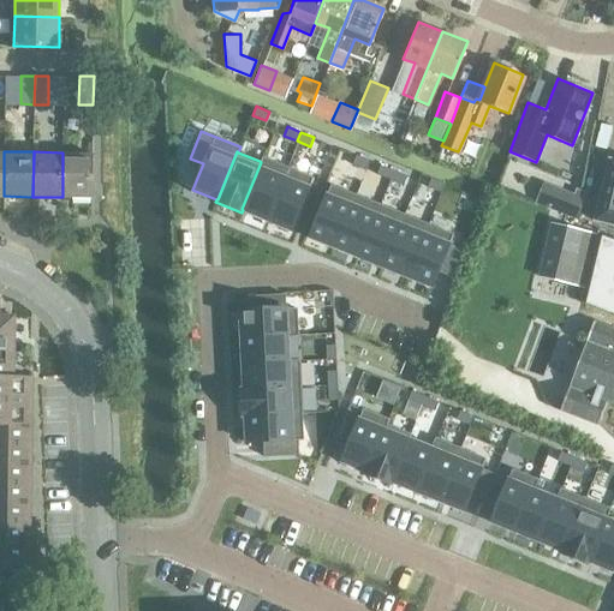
[(63,153),(63,197),(91,197),(93,153),(63,153)]
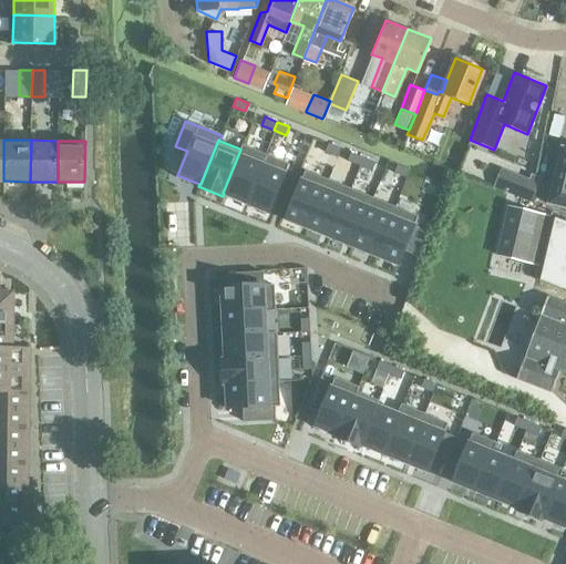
[(337,155),(340,147),(328,142),(325,151),(337,155)]
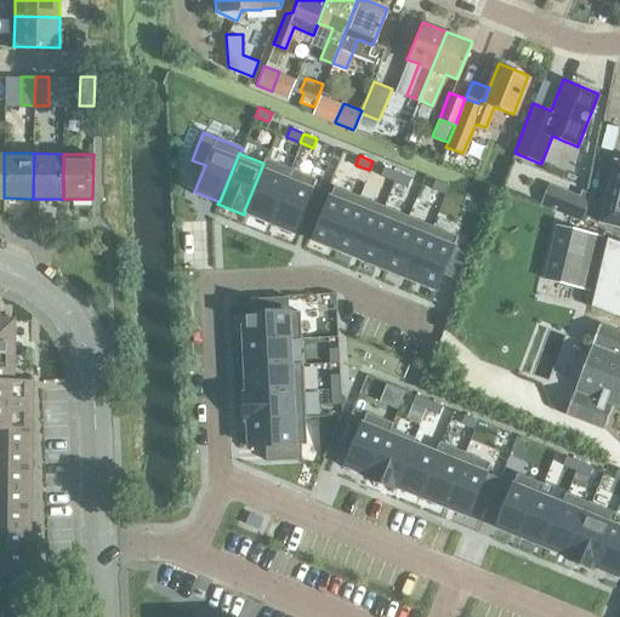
[(265,158),(262,163),(263,164),(244,211),(245,212),(268,221),(290,167),(265,158)]
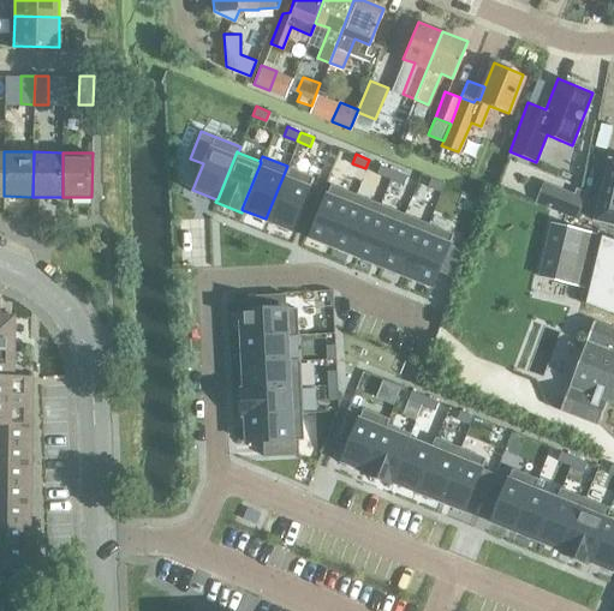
[(613,159),(608,157),(594,219),(613,223),(613,159)]
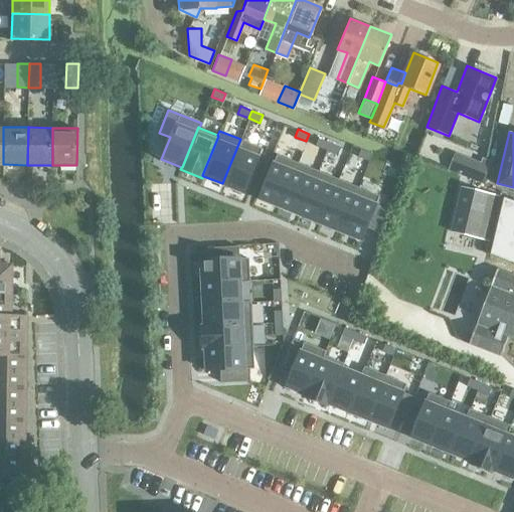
[(326,149),(329,142),(318,137),(315,145),(326,149)]
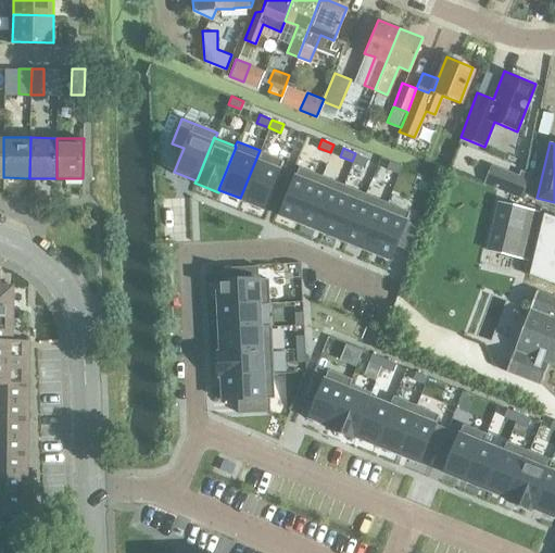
[(282,160),(260,150),(240,198),(263,208),(282,160)]
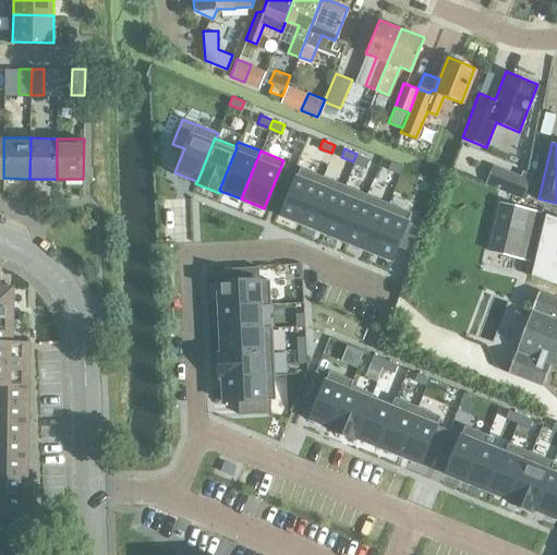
[(356,154),(353,161),(365,167),(368,158),(356,154)]
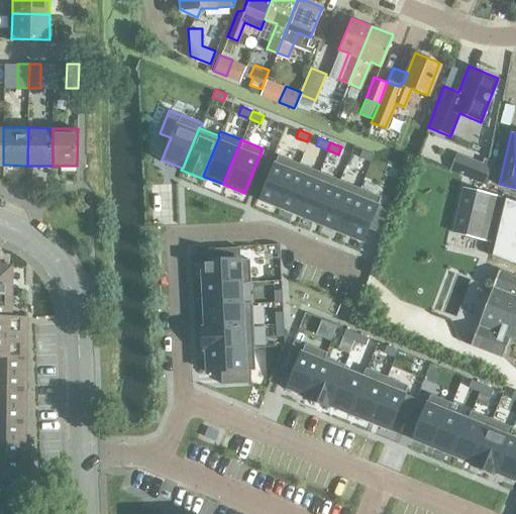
[(370,161),(373,153),(362,148),(358,156),(370,161)]
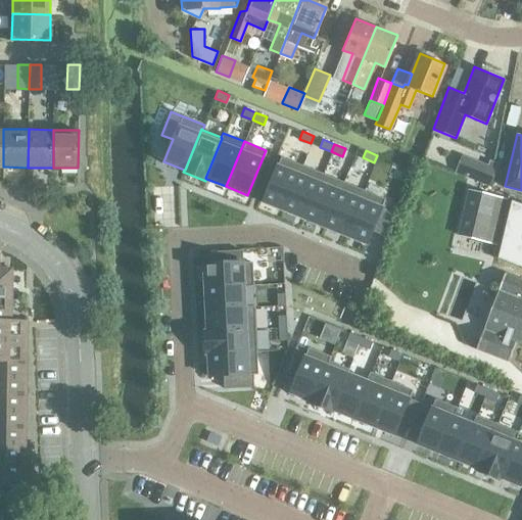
[(263,201),(284,209),(302,164),(281,155),(263,201)]
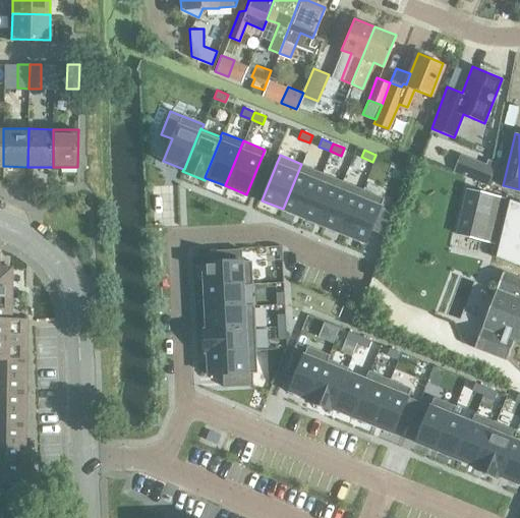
[(303,217),(322,172),(301,164),(283,209),(303,217)]
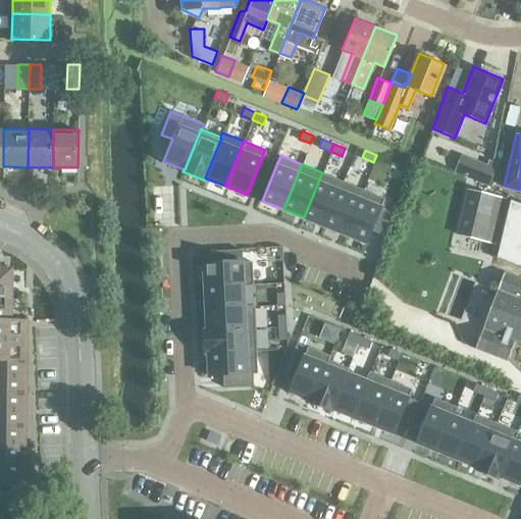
[(322,172),(304,217),(324,225),(343,180),(322,172)]
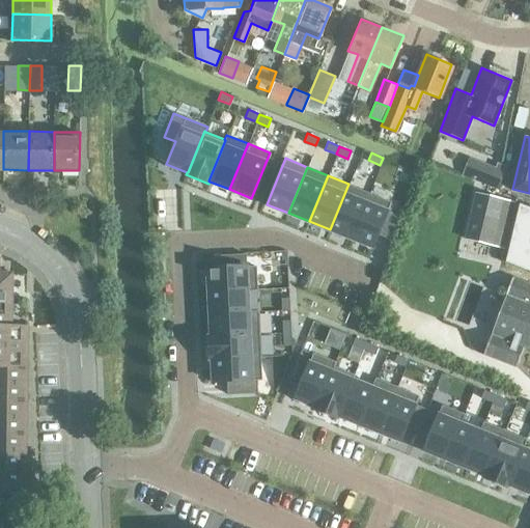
[(351,238),(369,192),(349,184),(330,229),(351,238)]
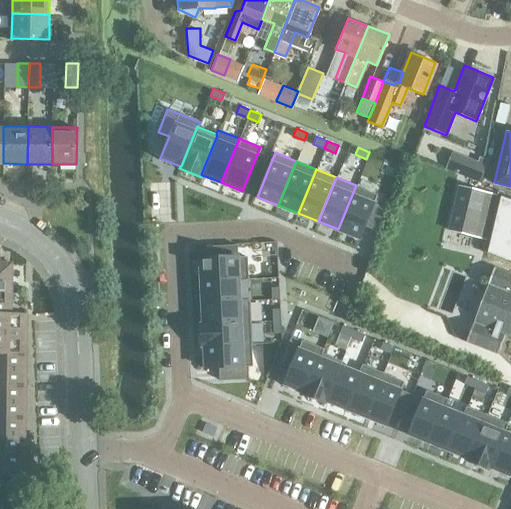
[(338,229),(359,238),(364,225),(375,230),(384,207),(373,202),(377,194),(356,185),(338,229)]
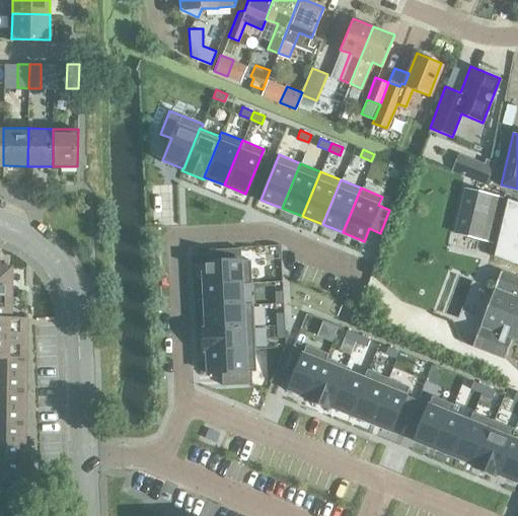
[(454,231),(481,238),(491,195),(464,188),(454,231)]
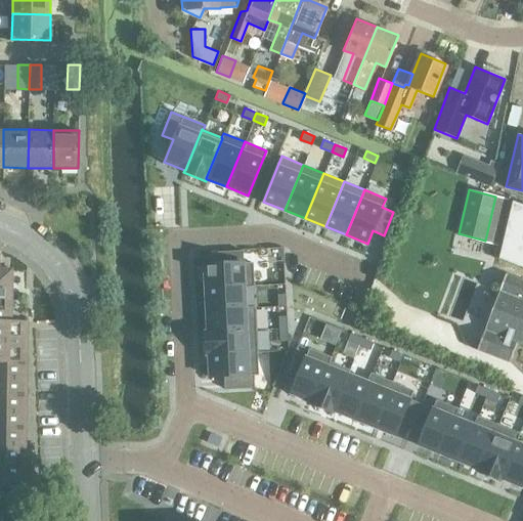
[(522,204),(512,200),(499,257),(522,266),(522,204)]
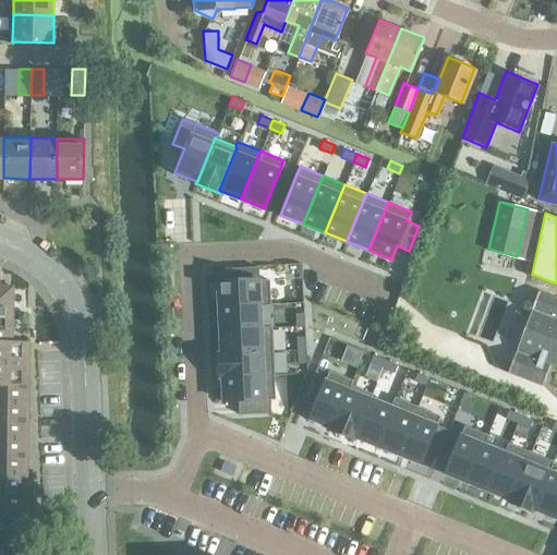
[(217,281),(218,305),(259,303),(259,304),(270,304),(269,278),(258,279),(258,266),(231,267),(232,280),(217,281)]
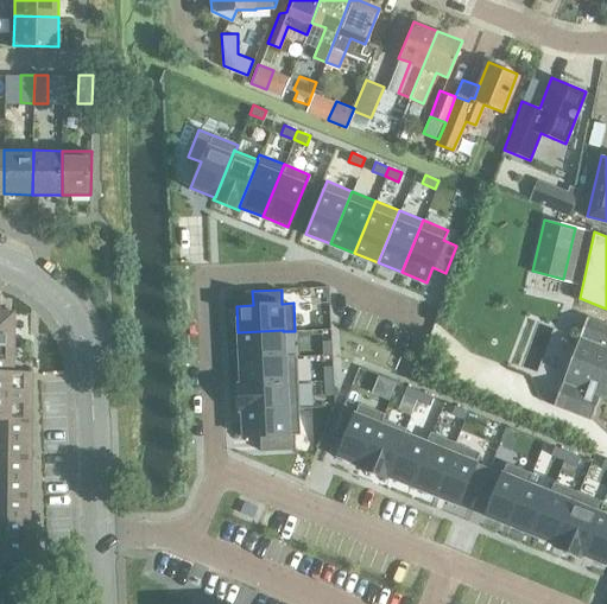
[(0,341),(11,342),(11,312),(0,311),(0,341)]
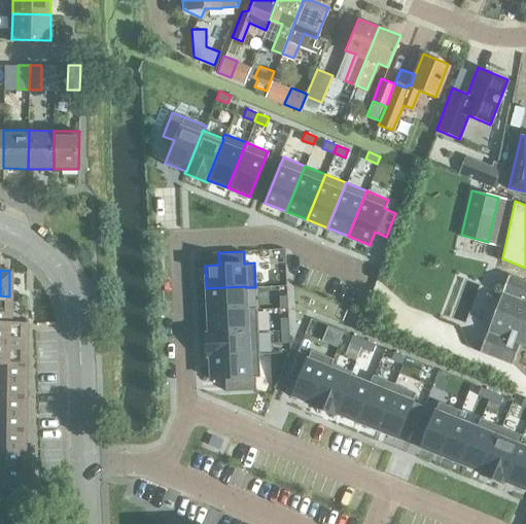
[(525,281),(507,275),(480,350),(512,362),(520,343),(525,345),(525,281)]
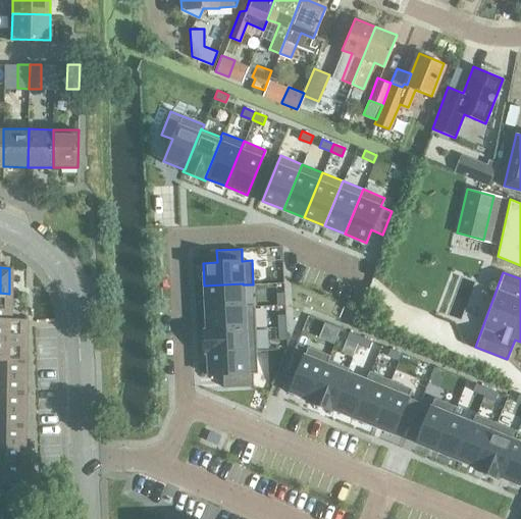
[(243,284),(243,283),(204,286),(205,308),(244,306),(244,305),(243,284)]
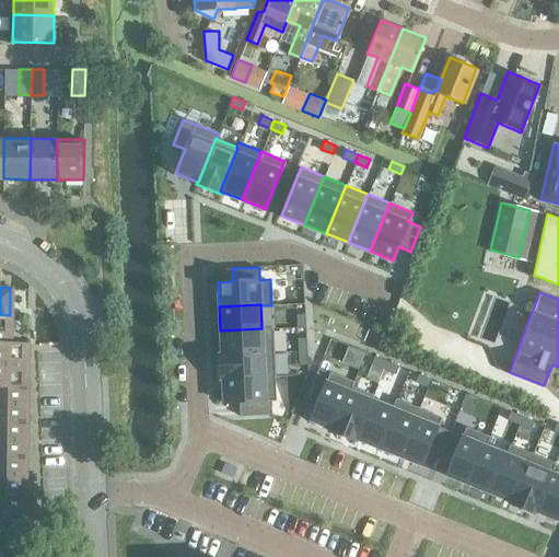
[(304,313),(297,313),(297,326),(305,326),(304,313)]
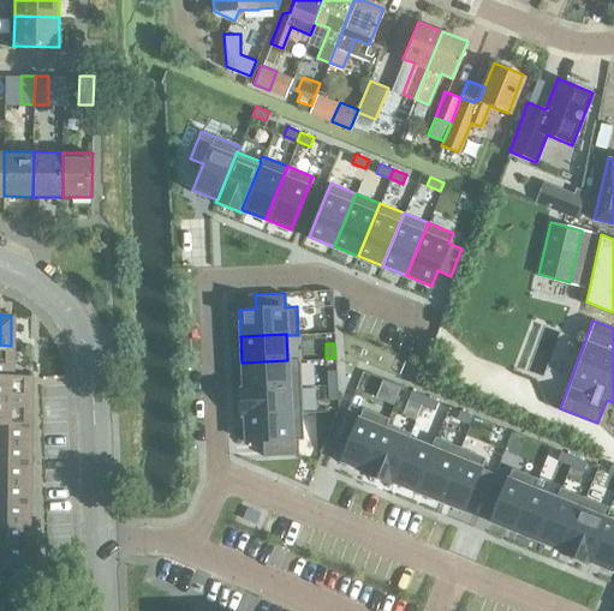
[(0,373),(6,375),(11,375),(11,346),(0,345),(0,373)]
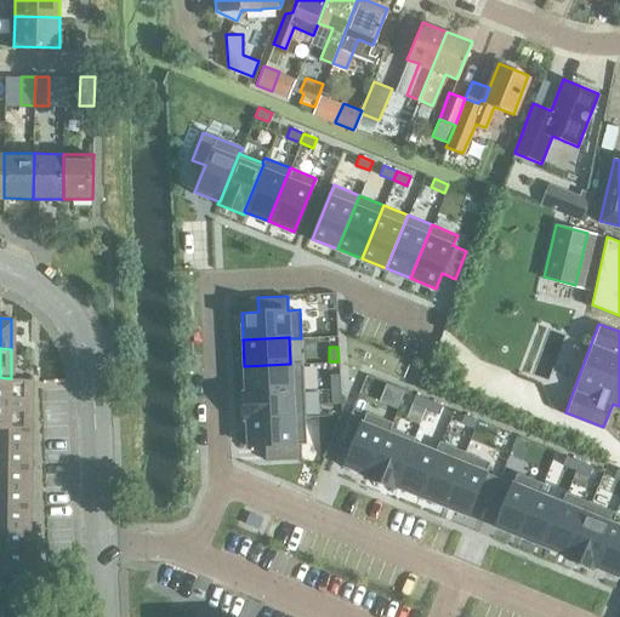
[(245,392),(303,389),(302,361),(290,363),(290,364),(244,366),(245,390),(245,392)]
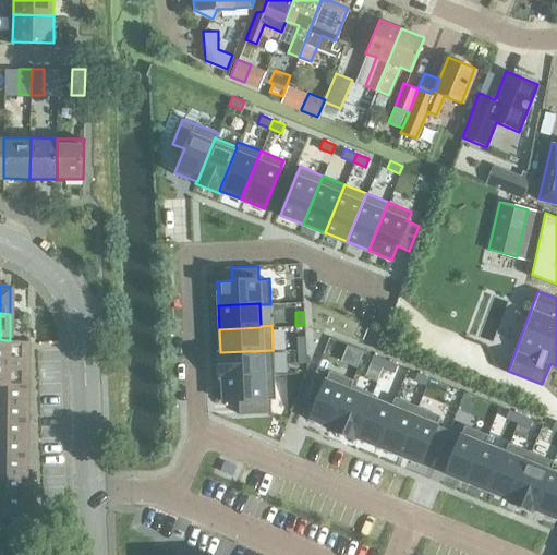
[(297,336),(297,349),(305,348),(304,336),(297,336)]
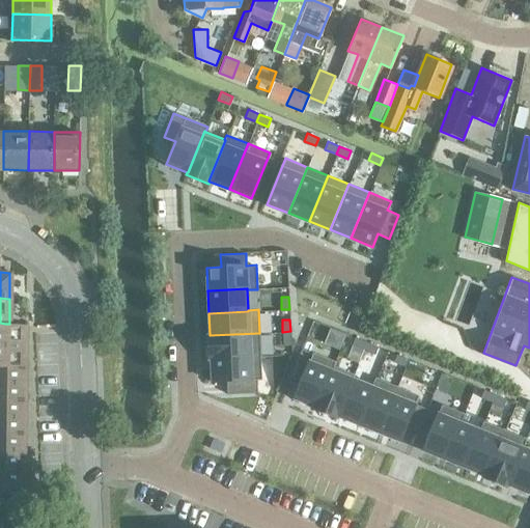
[(0,343),(25,344),(25,335),(14,335),(14,324),(9,324),(5,324),(0,323),(0,343)]
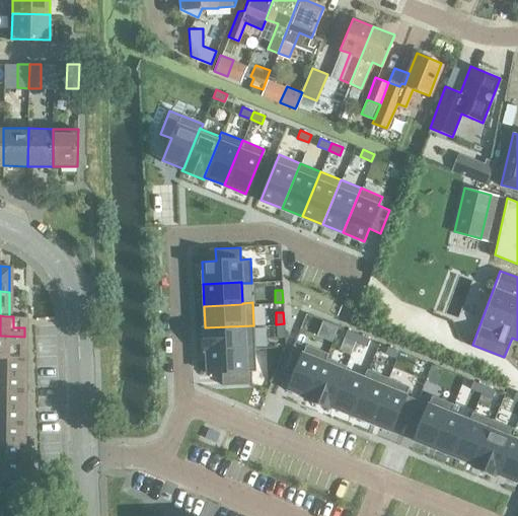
[(13,327),(24,327),(25,316),(13,316),(13,327)]
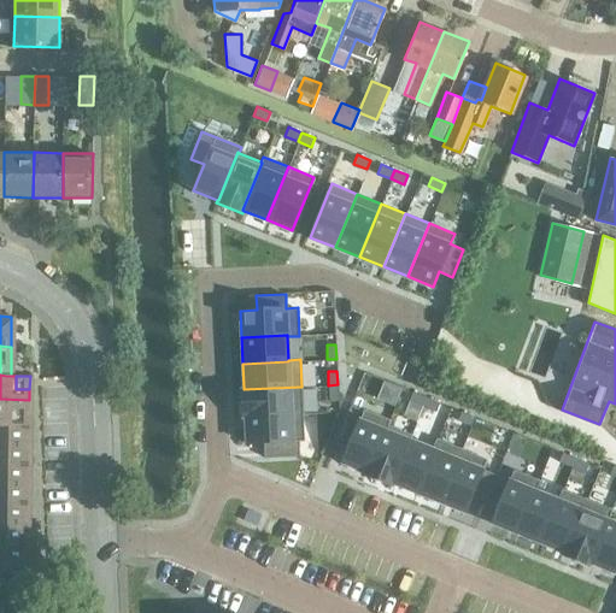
[(338,384),(328,385),(329,400),(339,399),(338,384)]
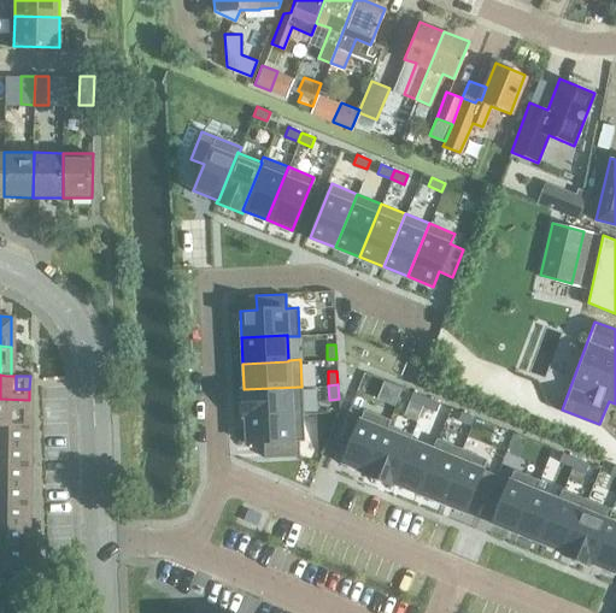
[(242,417),(245,417),(245,416),(303,413),(301,387),(244,389),(244,388),(241,389),(242,417)]
